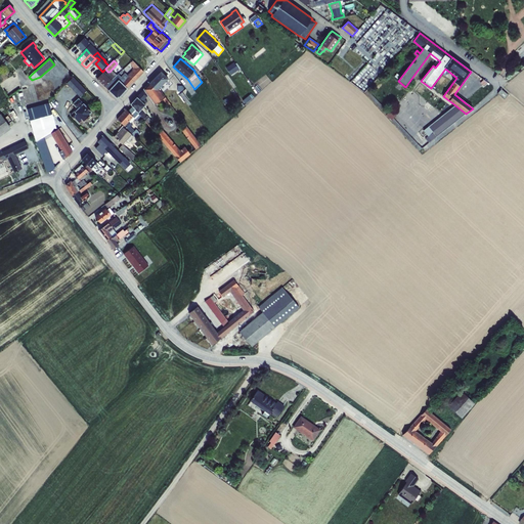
[(128,77),(133,82),(143,72),(133,60),(128,66),(130,69),(132,67),(133,69),(132,70),(132,71),(127,76),(128,77)]
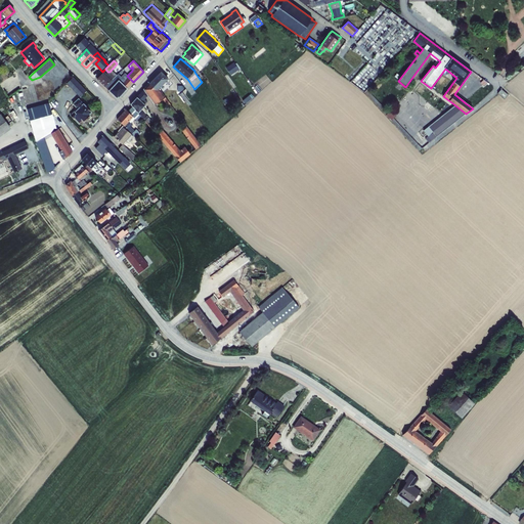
[(234,62),(226,68),(231,75),(239,70),(234,62)]
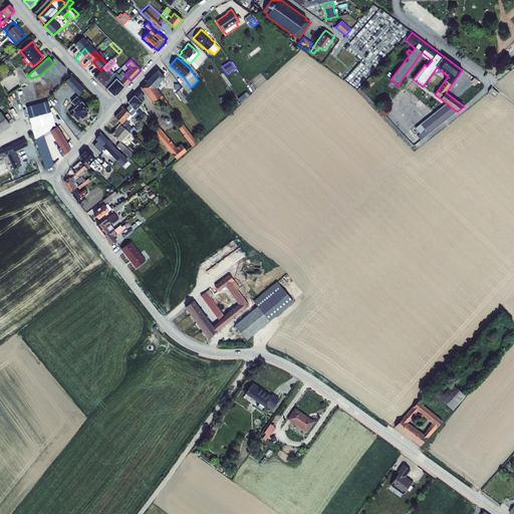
[(109,77),(108,76),(102,70),(95,77),(102,85),(109,77)]
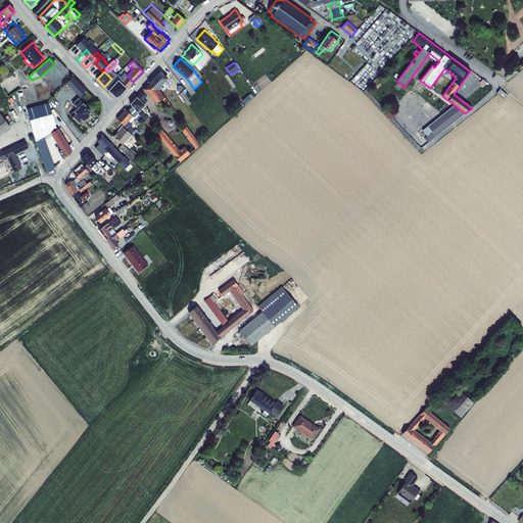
[(160,73),(149,84),(157,90),(158,89),(168,79),(170,77),(167,74),(164,76),(160,73)]
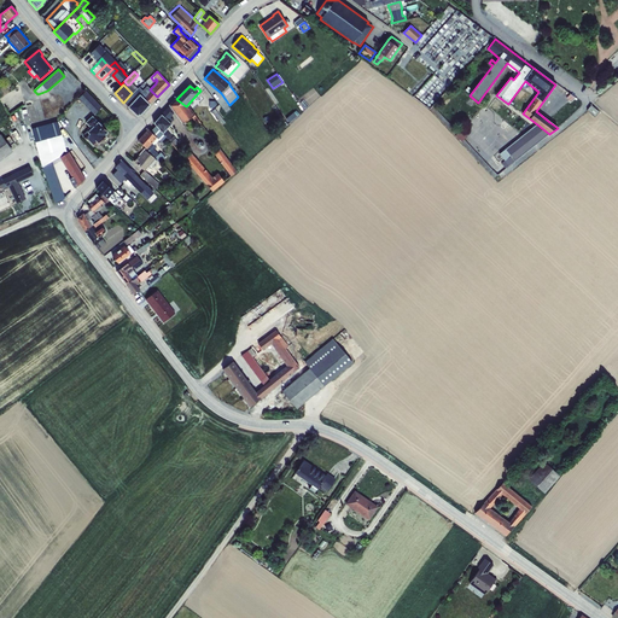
[(86,91),(79,98),(94,115),(101,108),(86,91)]
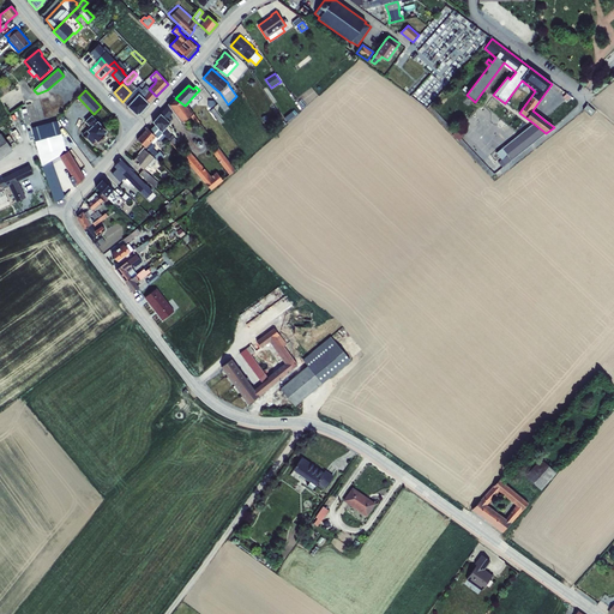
[(156,96),(150,90),(143,97),(139,95),(128,107),(137,115),(139,114),(156,96)]
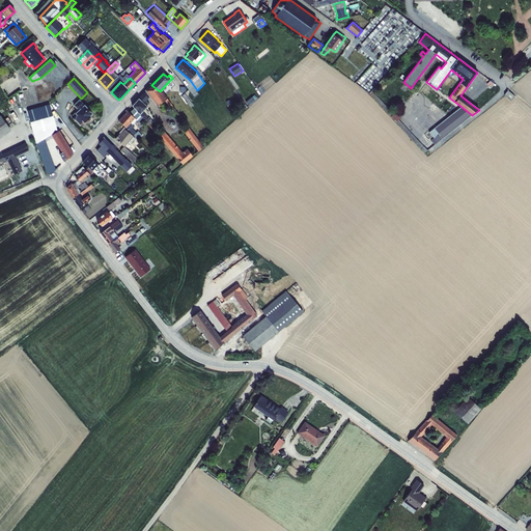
[(472,105),(479,110),(499,91),(500,90),(500,88),(499,87),(491,81),(486,84),(491,88),(472,105)]
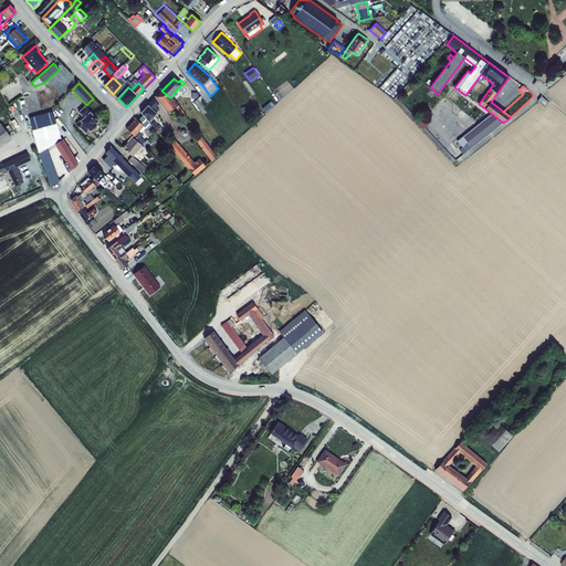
[(161,91),(155,97),(156,97),(159,103),(167,114),(175,107),(180,114),(184,112),(171,96),(170,97),(161,91)]
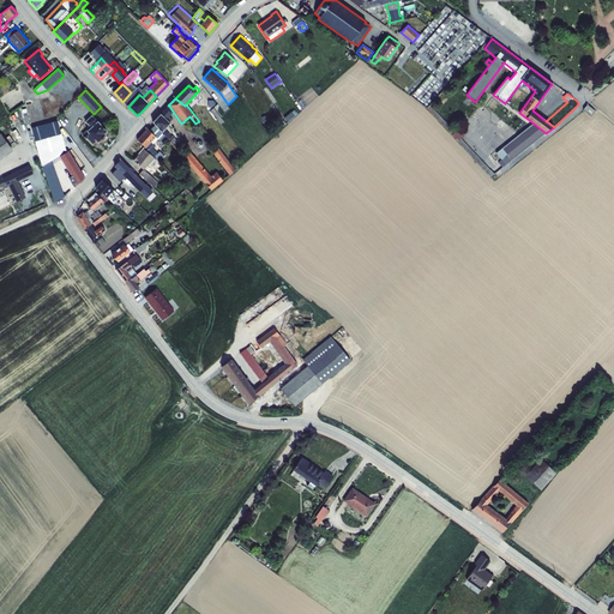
[(588,104),(584,109),(591,116),(595,112),(588,104)]
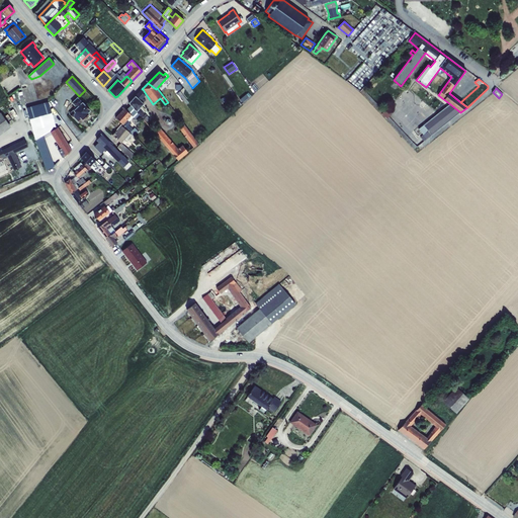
[(136,96),(143,103),(146,100),(143,98),(146,94),(143,89),(136,96)]
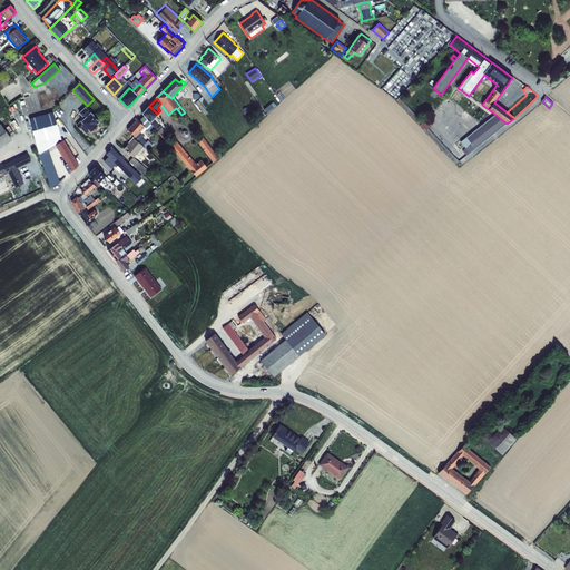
[(420,126),(423,123),(400,98),(396,100),(420,126)]
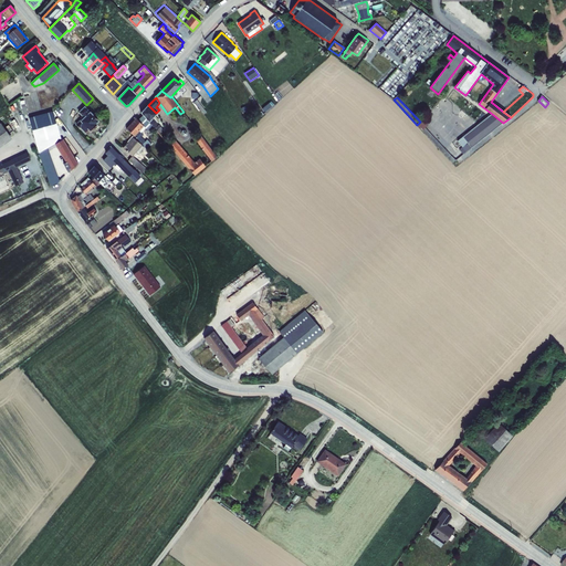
[(197,100),(195,102),(201,112),(203,109),(202,108),(202,107),(197,100)]
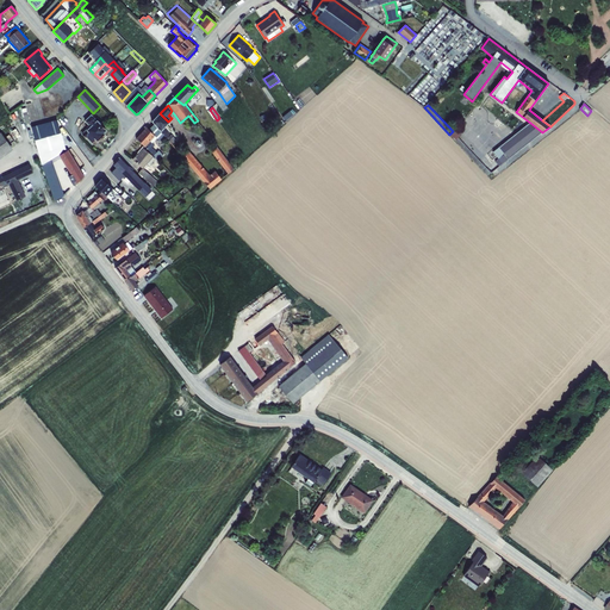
[(155,124),(161,131),(166,128),(169,123),(168,122),(160,113),(153,122),(155,124)]
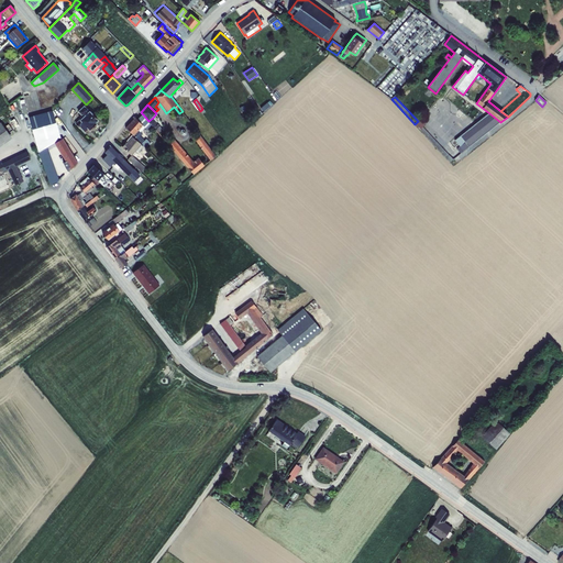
[(80,119),(75,124),(79,128),(85,133),(88,130),(89,131),(97,124),(96,123),(98,121),(85,106),(78,112),(84,118),(81,120),(80,119)]
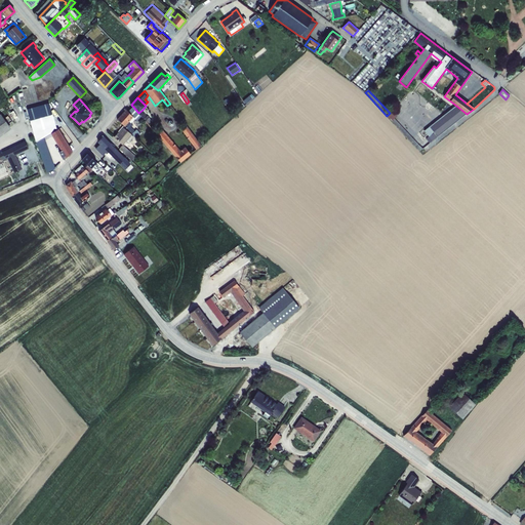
[(467,114),(456,106),(425,131),(429,136),(426,138),(430,144),(467,114)]
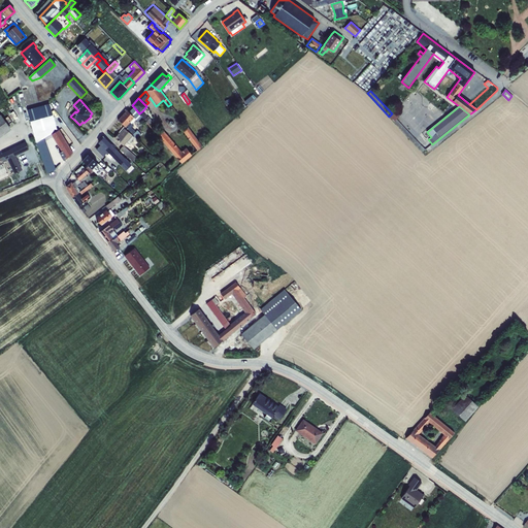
[(134,118),(126,128),(137,138),(141,134),(137,130),(136,132),(132,128),(134,125),(132,124),(135,120),(137,122),(142,118),(139,113),(134,107),(128,112),(134,118)]
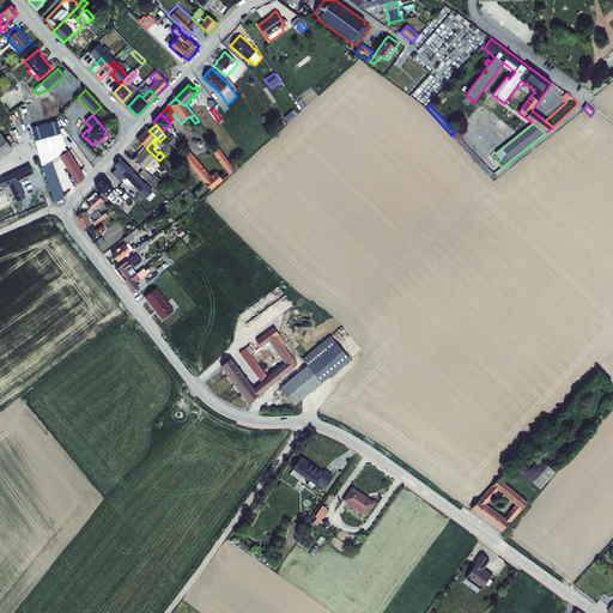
[(0,159),(13,151),(10,146),(18,140),(10,128),(7,131),(1,134),(1,133),(0,133),(0,159)]
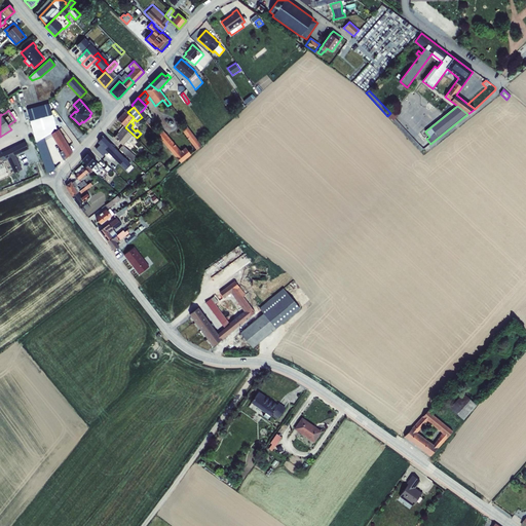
[(134,117),(127,112),(126,110),(118,119),(125,127),(134,117)]
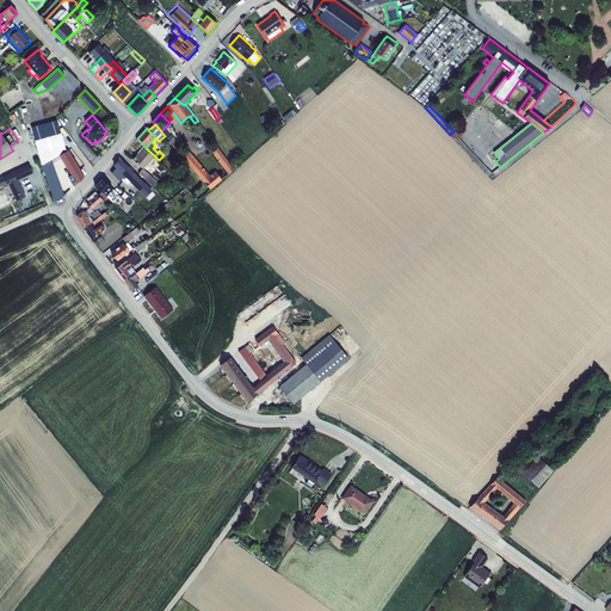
[(161,131),(165,136),(172,144),(177,141),(166,128),(161,131)]
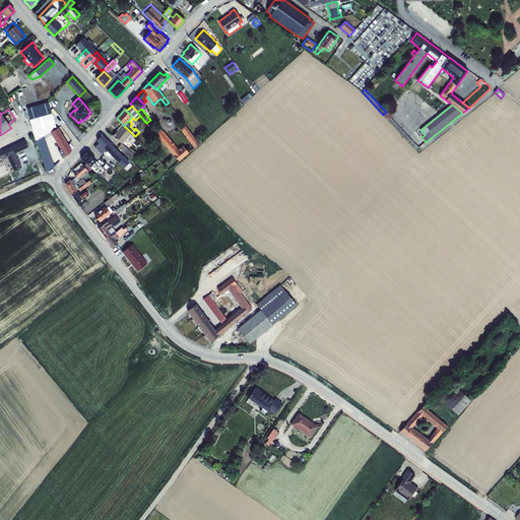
[(386,112),(383,115),(388,120),(391,117),(393,115),(388,110),(386,112)]
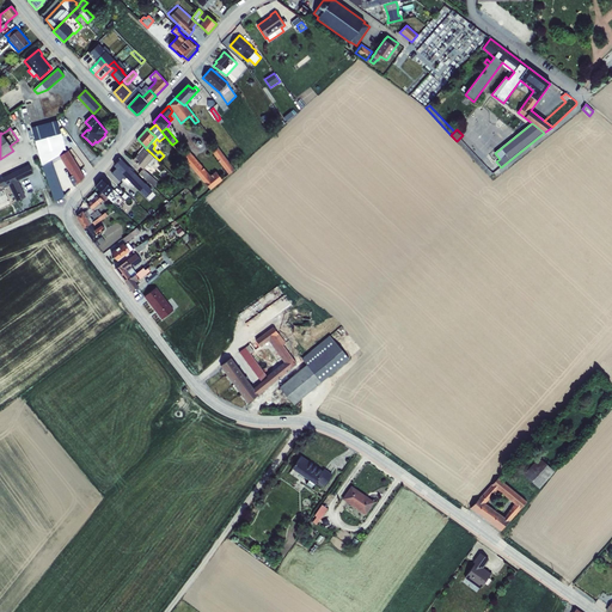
[(460,138),(457,141),(489,176),(493,173),(460,138)]
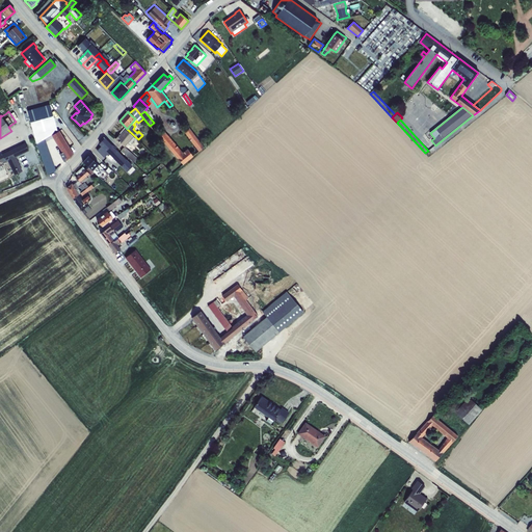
[(120,134),(115,139),(124,148),(125,148),(125,147),(128,143),(130,144),(135,138),(133,137),(134,136),(125,129),(121,135),(120,134)]
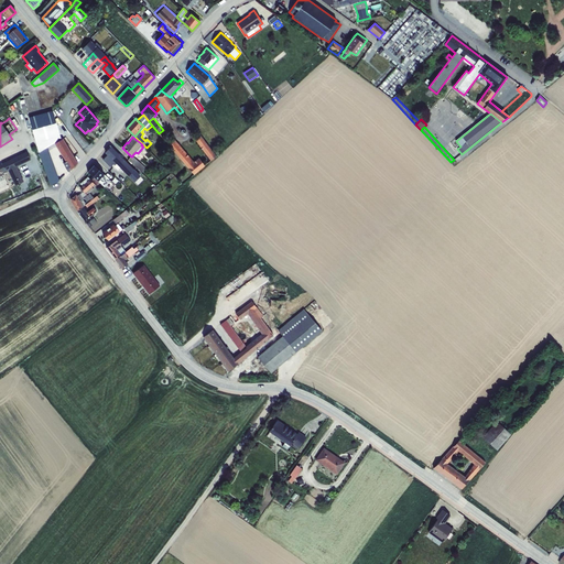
[(201,137),(196,140),(210,161),(216,156),(201,137)]
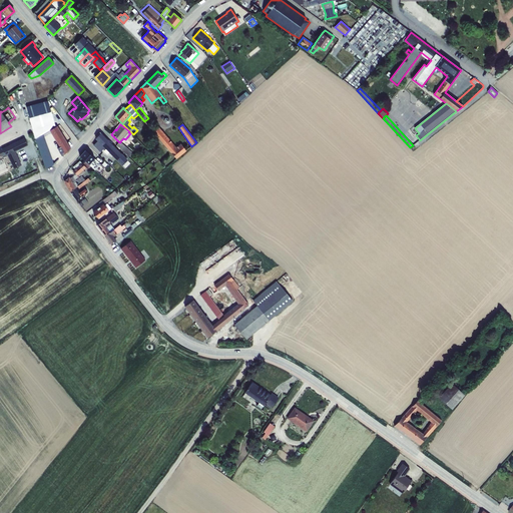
[(55,125),(33,131),(35,139),(45,167),(55,164),(45,137),(52,134),(64,154),(70,148),(57,127),(55,125)]
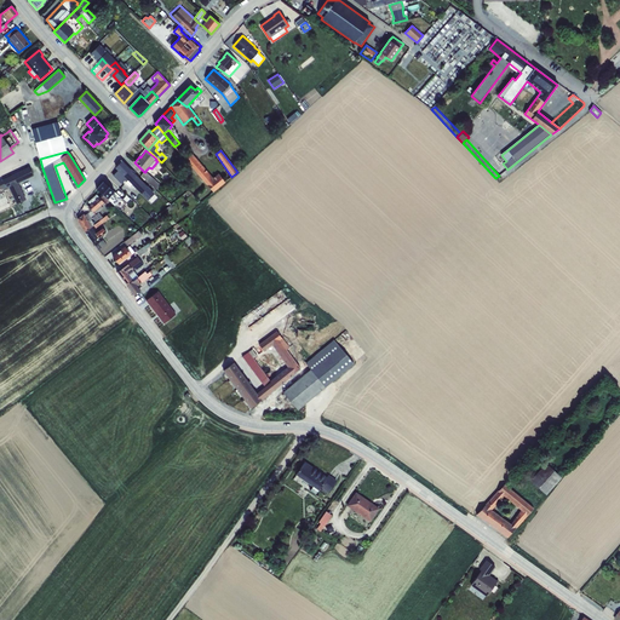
[(193,154),(185,160),(213,193),(225,183),(218,173),(213,178),(193,154)]
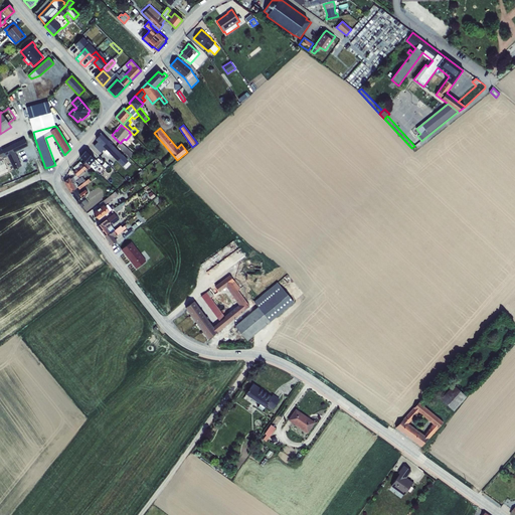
[(107,150),(112,145),(112,144),(102,134),(97,140),(98,141),(94,146),(101,153),(105,149),(107,150)]
